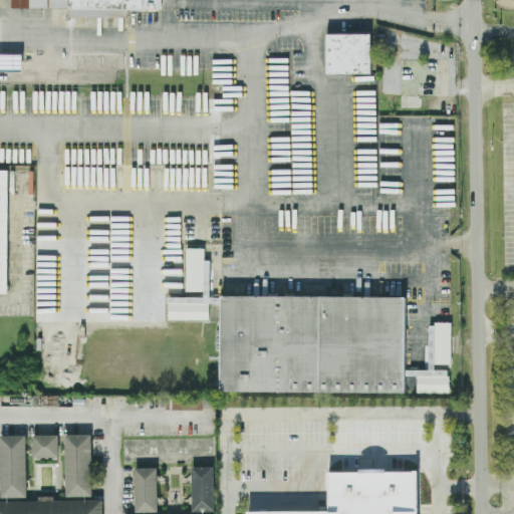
[(11,0),(12,9),(69,9),(69,18),(127,18),(127,10),(161,10),(161,0),(11,0)]
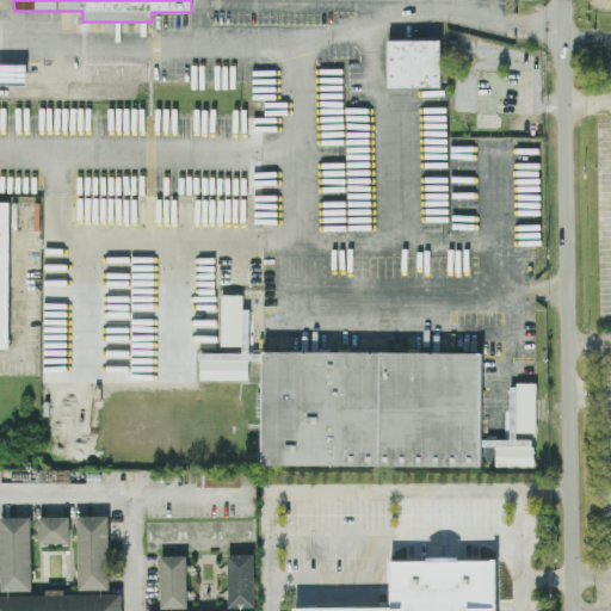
[(442,41),(388,42),(389,90),(442,90),(442,41)]
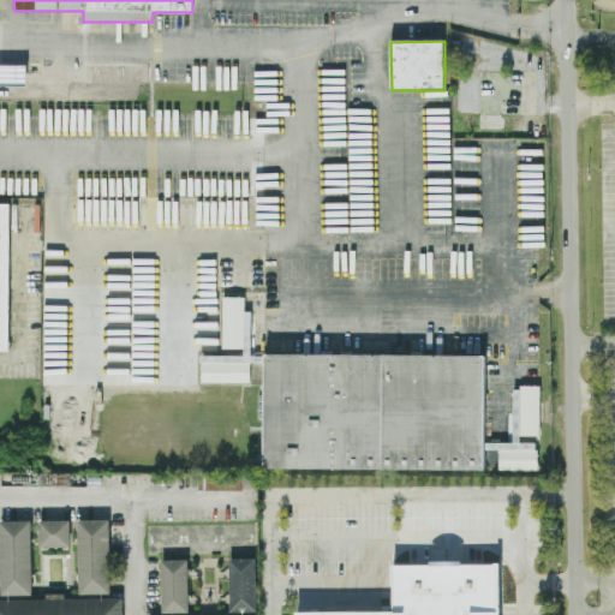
[(0,352),(9,352),(11,204),(0,203),(0,352)]
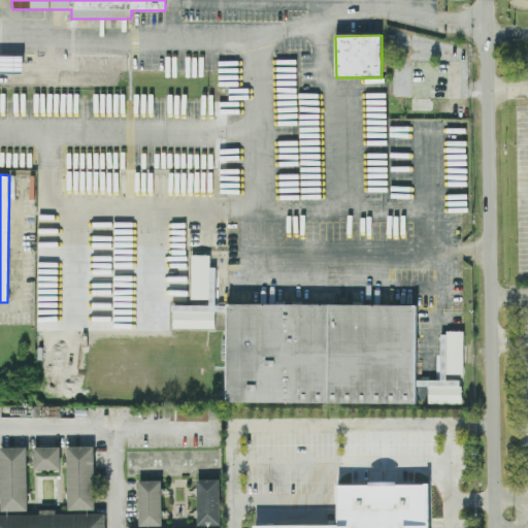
[(209,256),(191,256),(191,300),(209,300),(209,256)]
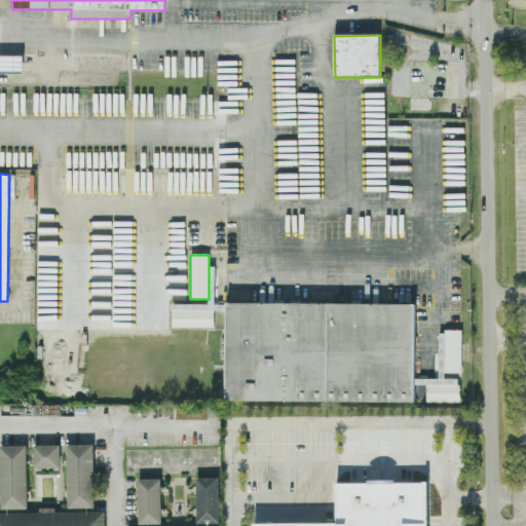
[(173,328),(215,329),(215,310),(226,310),(226,305),(215,305),(215,282),(211,282),(211,274),(215,274),(215,267),(210,267),(210,307),(173,306),(173,328)]
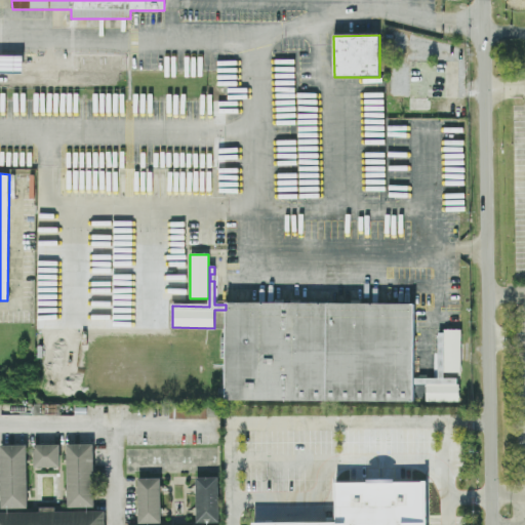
[(227,400),(227,303),(415,303),(415,400),(227,400)]
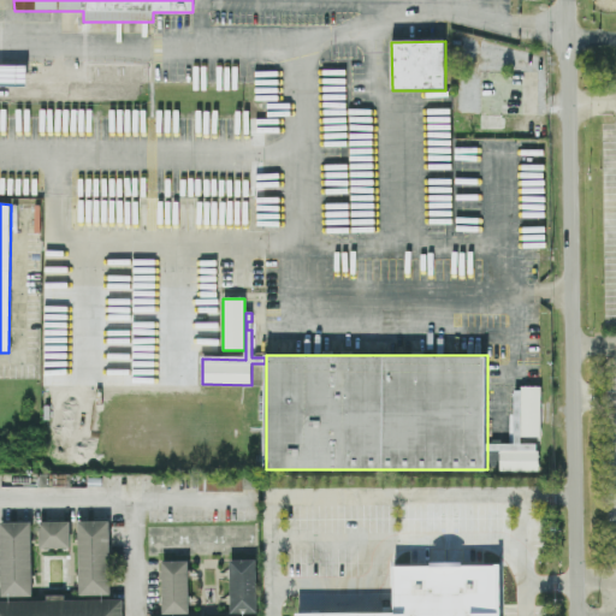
[(240,492),(240,480),(207,480),(207,492),(240,492)]
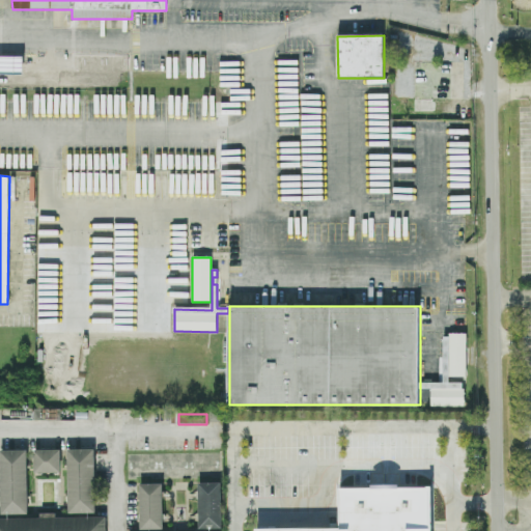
[(68,514),(96,513),(94,449),(67,450),(68,514)]
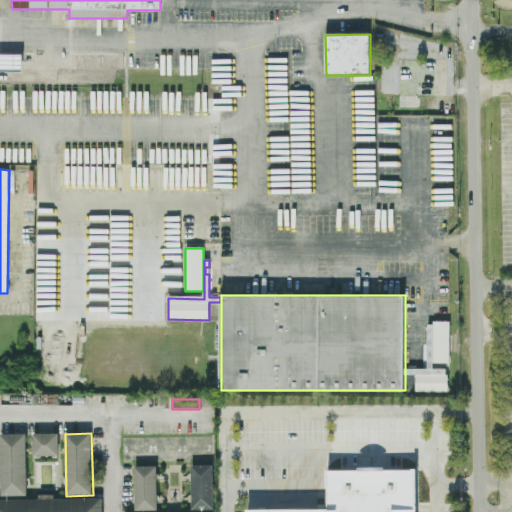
[(26,434),(0,434),(0,440),(1,497),(27,496),(26,434)]
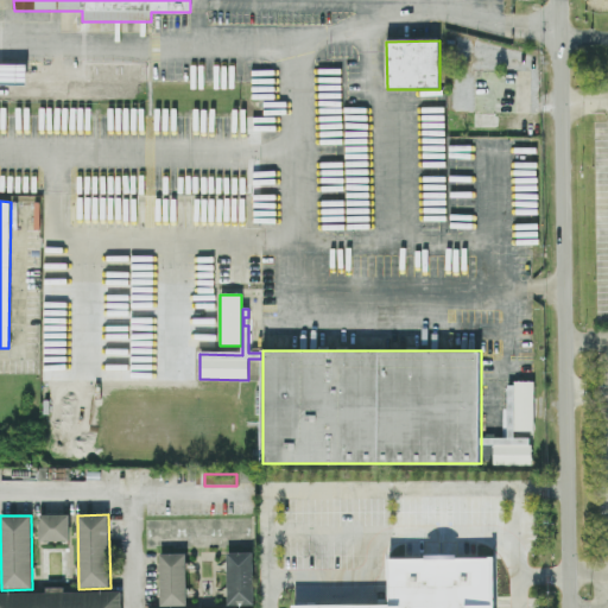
[(40,543),(70,542),(70,515),(39,515),(40,543)]
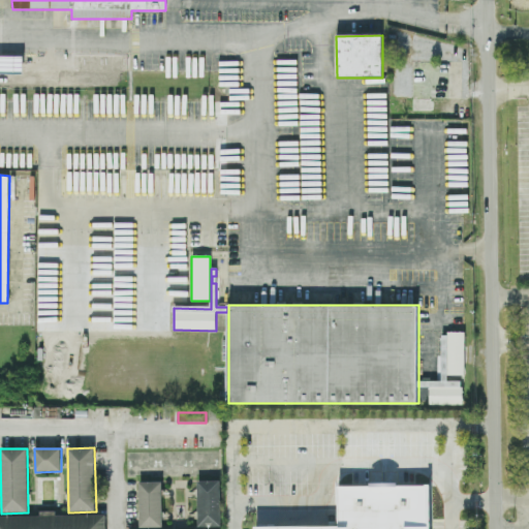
[(197,481),(198,528),(221,527),(221,481),(197,481)]
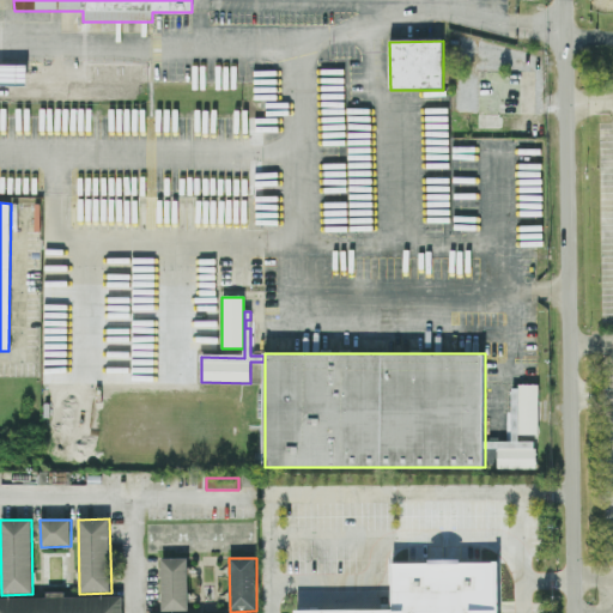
[(189,612),(188,559),(162,559),(163,612),(189,612)]
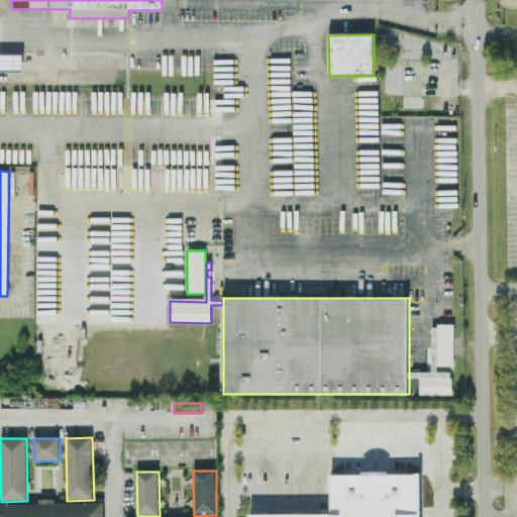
[(250,515),(249,516),(420,516),(421,475),(330,475),(331,515),(250,515)]
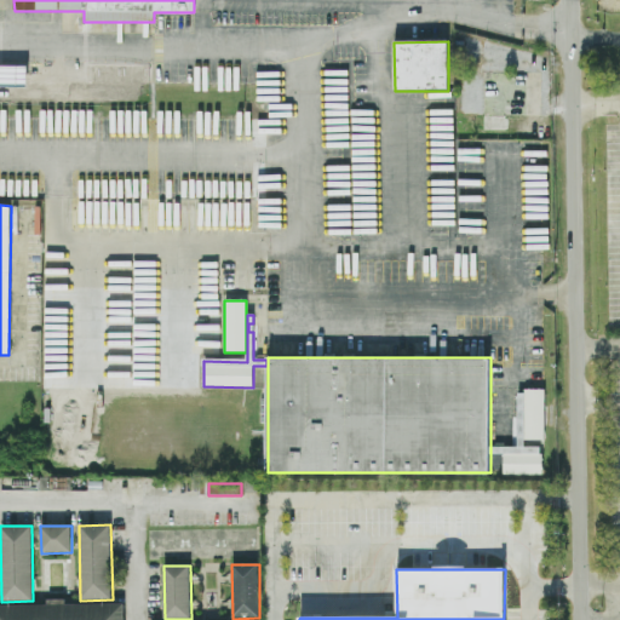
[(0,606),(0,619),(124,619),(125,604),(65,606),(65,601),(47,601),(47,606),(0,606)]
